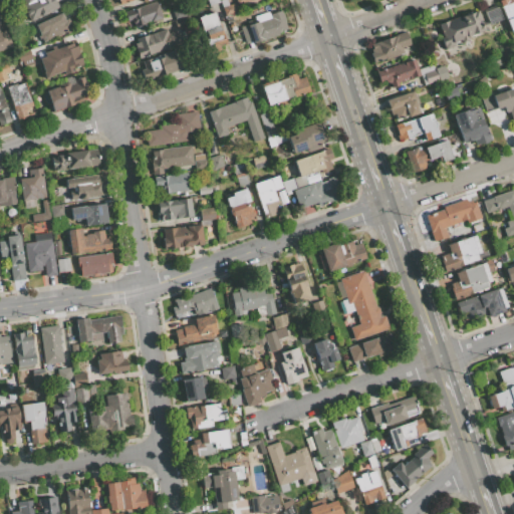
[(29,22),(58,7),(54,0),(21,0),(23,4),(21,5),(29,22)]
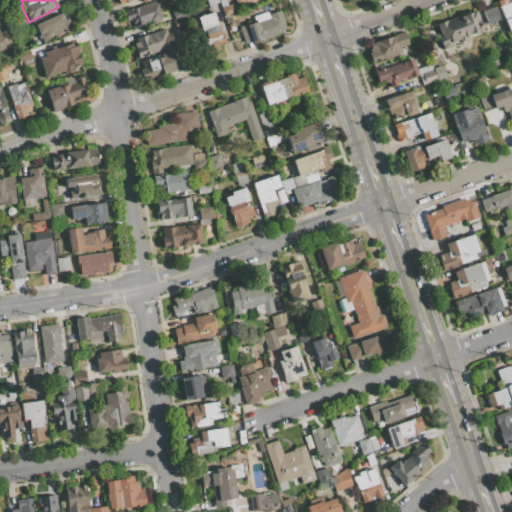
[(219,0),(224,15),(237,11),(234,3),(227,6),(224,0),(219,0)]
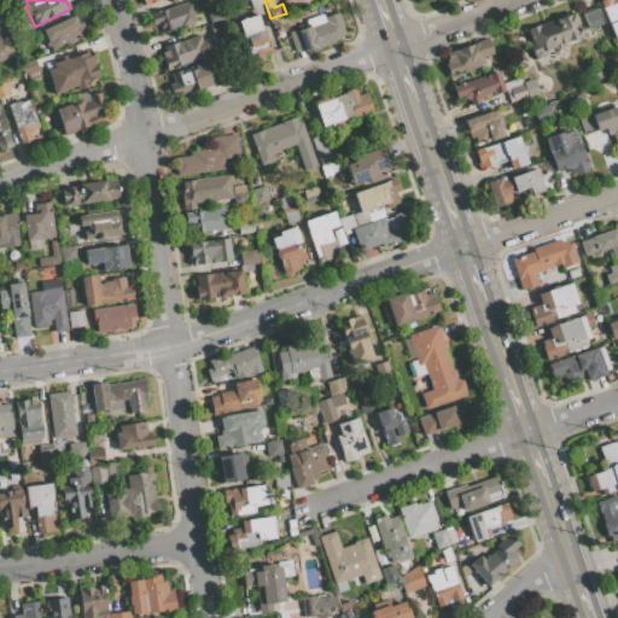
[(617,44),(617,0),(600,0),(616,40),(617,40),(617,44)]
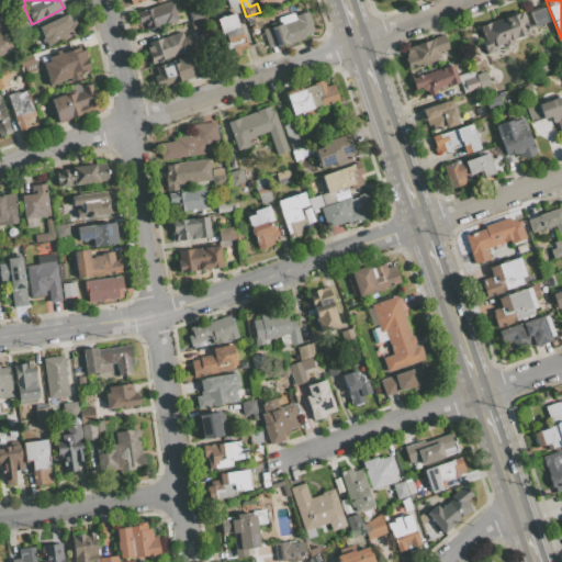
[(148,29),(177,20),(171,1),(135,13),(138,23),(146,21),(148,29)]
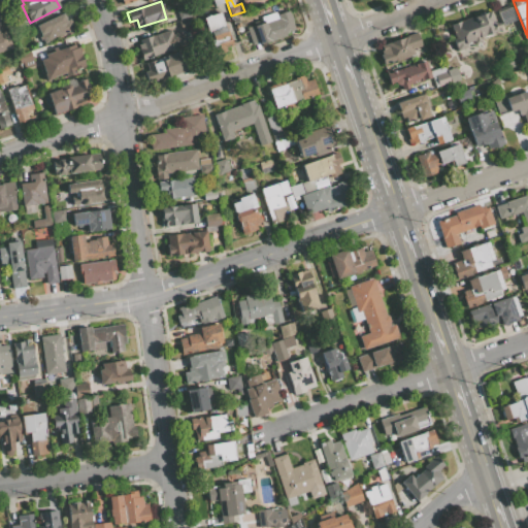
[(179,20),(192,15),(188,6),(176,10),(179,20)]
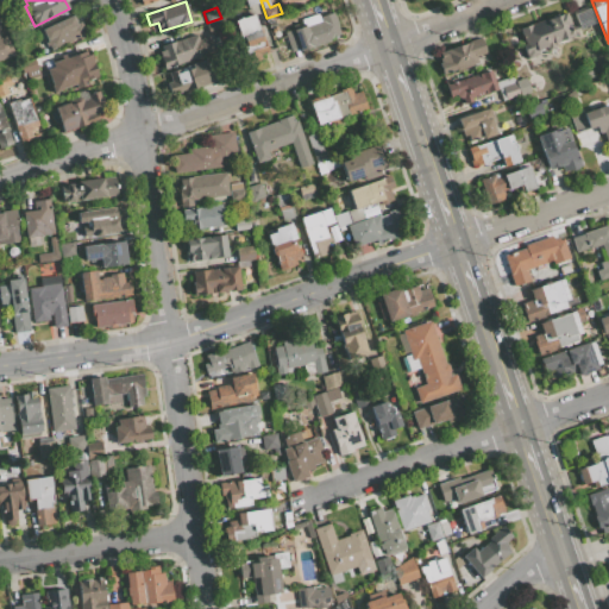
[(579,29),(594,23),(589,8),(575,14),(579,29)]
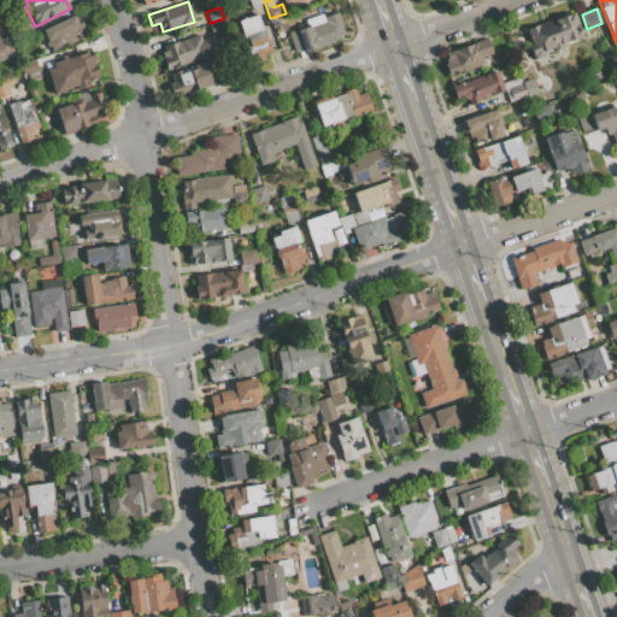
[(295,52),(304,50),(305,52),(334,42),(334,39),(344,35),(341,25),(339,16),(338,16),(336,13),(323,18),(322,15),(304,21),(306,27),(289,33),(295,52)]
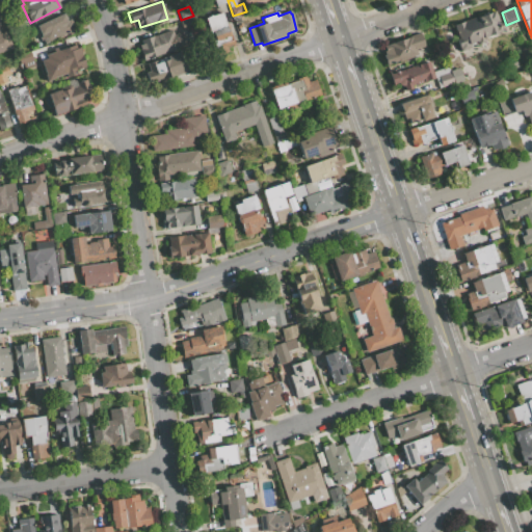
[(460,51),(470,48),(469,44),(477,41),(478,44),(484,42),(483,38),(501,31),(493,11),(477,18),(477,17),(454,25),(459,38),(456,40),(460,51)]
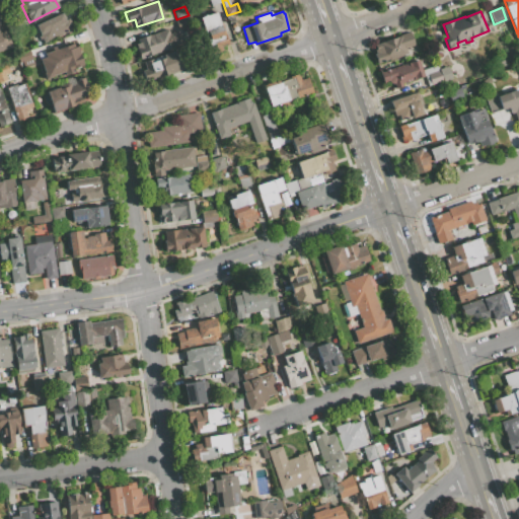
[(211,54),(223,50),(222,47),(228,45),(225,34),(224,35),(216,12),(200,18),(209,46),(208,46),(211,54)]
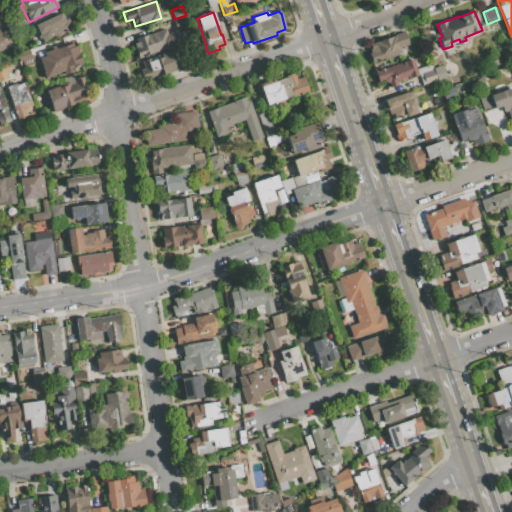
[(43,42),(60,34),(60,33),(72,28),(68,19),(63,21),(60,14),(36,25),(40,33),(37,34),(40,39),(41,38),(43,42)]
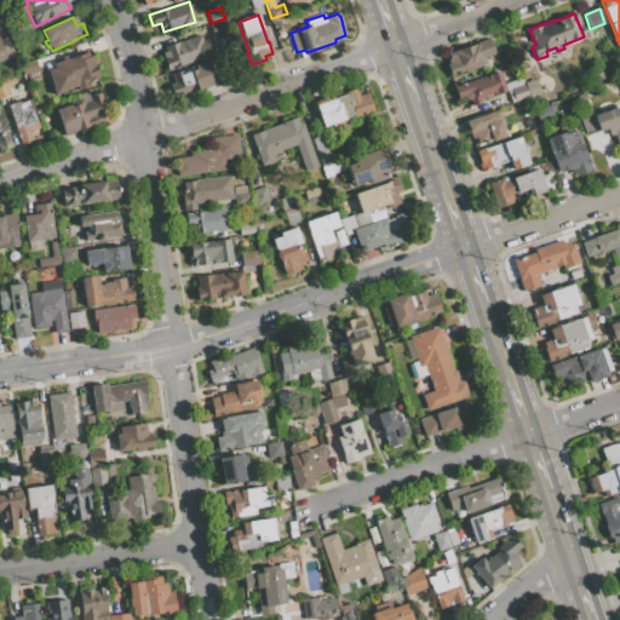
[(168,70),(207,57),(200,35),(165,47),(166,51),(162,52),(168,70)]
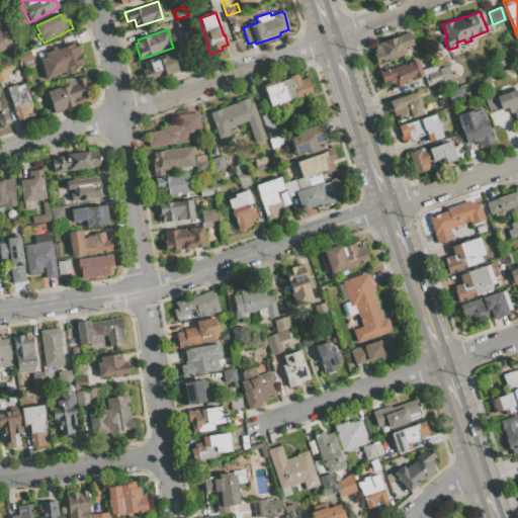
[(0,50),(11,47),(6,30),(0,32),(0,50)]
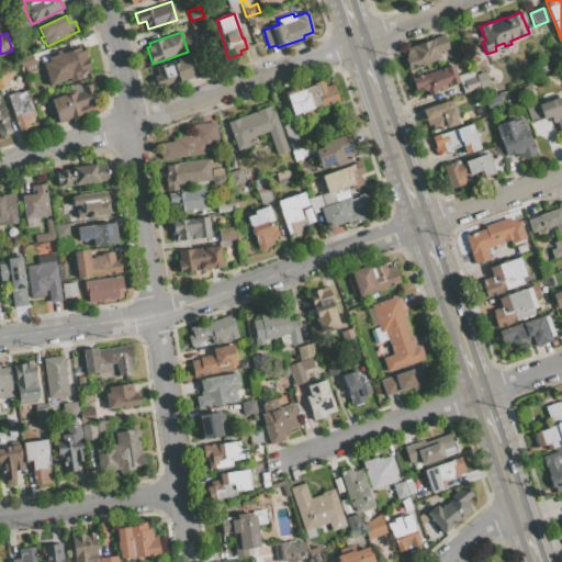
[(408,68),(420,64),(422,66),(437,60),(436,59),(440,57),(438,53),(448,49),(444,35),(406,48),(407,54),(405,54),(408,60),(405,62),(408,68)]
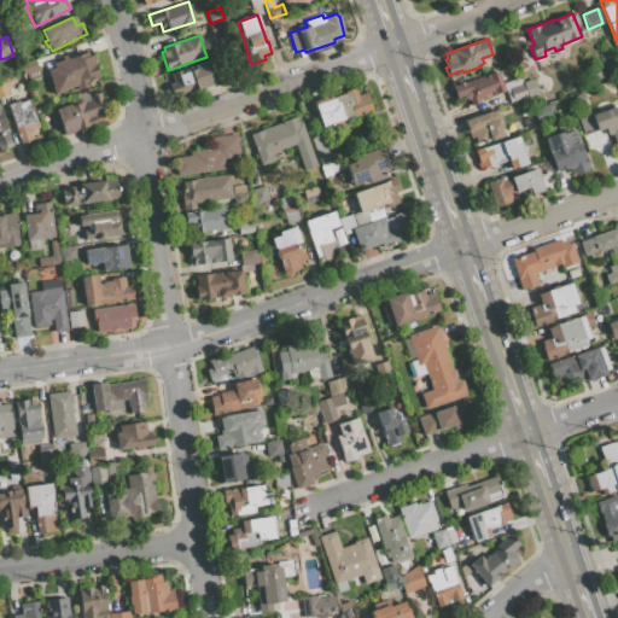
[(54,94),(62,92),(60,91),(76,86),(79,89),(89,86),(88,81),(99,77),(92,56),(88,57),(87,52),(68,59),(66,56),(60,58),(62,62),(53,64),(54,69),(48,71),(53,87),(52,87),(54,94)]
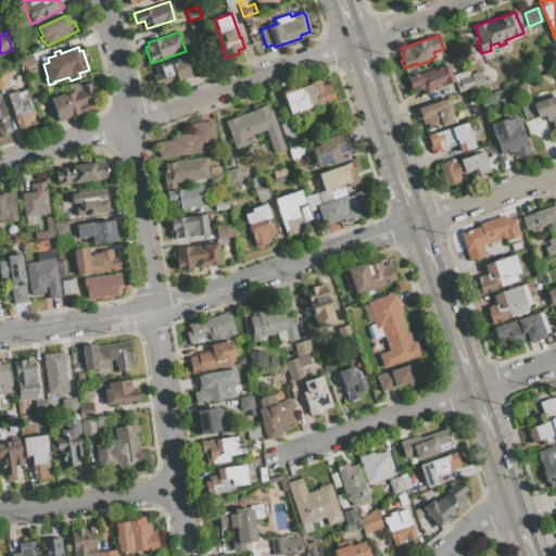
[(21,66),(23,65),(26,73),(36,70),(32,54),(17,59),(19,59),(21,66)]
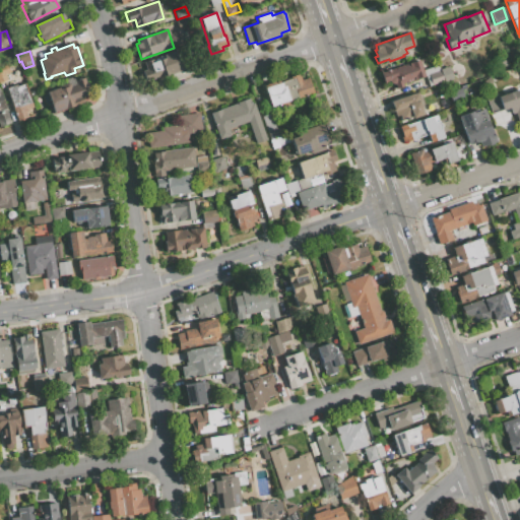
[(146,80),(158,76),(158,77),(171,73),(171,74),(181,70),(175,52),(144,62),(146,68),(142,69),(146,80)]
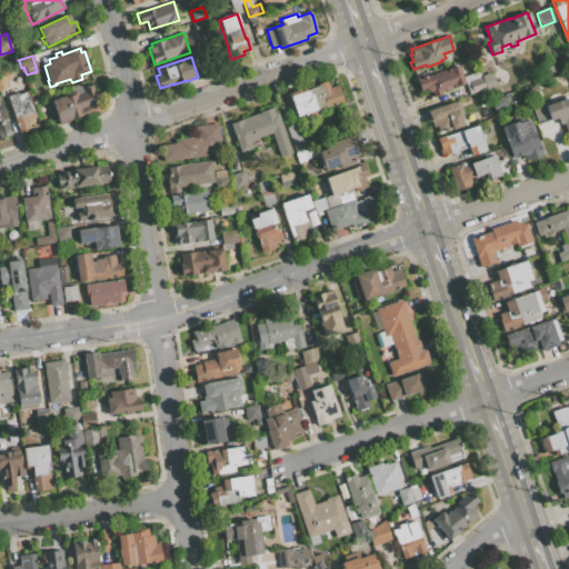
[(433,97),(440,95),(440,92),(463,83),(458,66),(417,80),(420,90),(426,89),(427,90),(428,91),(429,92),(430,92),(432,92),(433,97)]
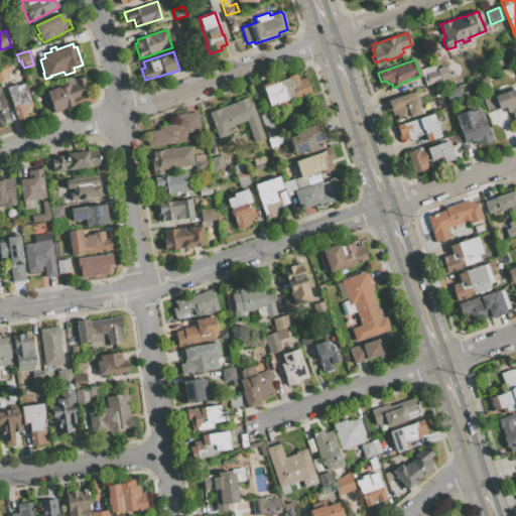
[(0,81),(7,79),(5,74),(10,72),(8,65),(0,69),(0,81)]
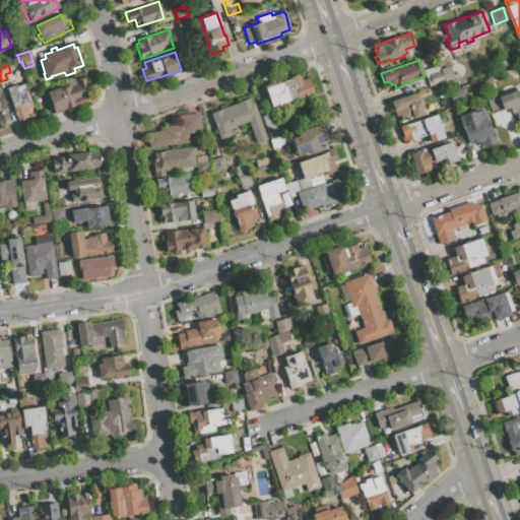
[(429,86),(443,81),(440,71),(426,75),(429,86)]
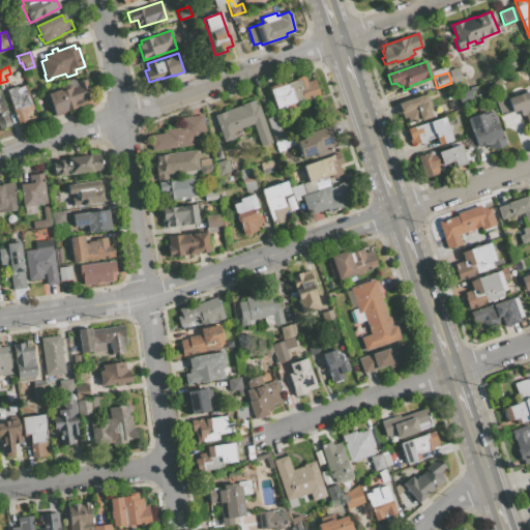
[(276,109),(319,95),(314,80),(306,82),(304,76),(295,79),(296,81),(285,85),(284,83),(269,88),(276,109)]
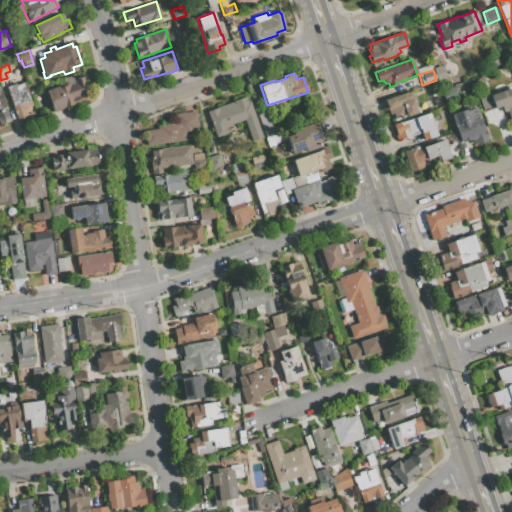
[(78,101),(82,100),(80,95),(88,92),(82,76),(73,80),(75,84),(69,86),(68,83),(58,87),(58,86),(46,91),(53,110),(64,106),(65,107),(78,102),(78,101)]
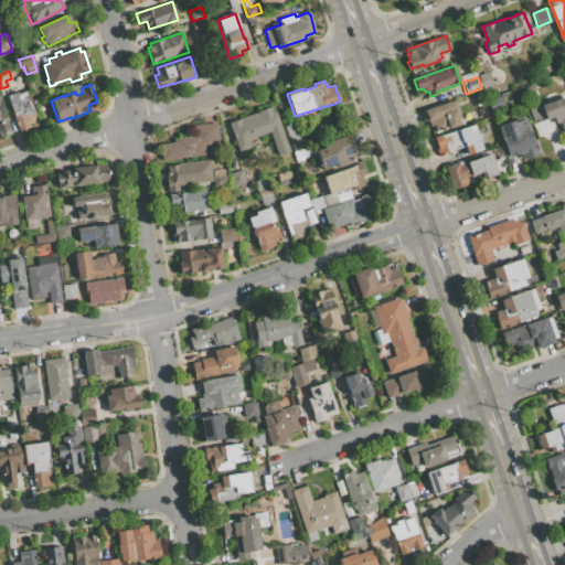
[(19,130),(29,127),(28,123),(31,121),(30,118),(35,117),(27,91),(18,94),(17,93),(7,96),(19,130)]
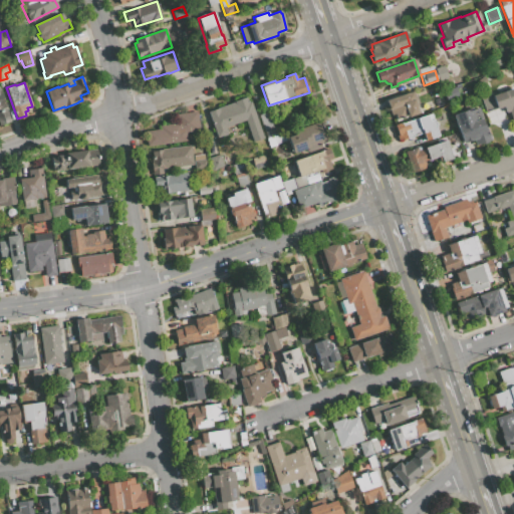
[(447,101),(458,96),(455,87),(443,92),(447,101)]
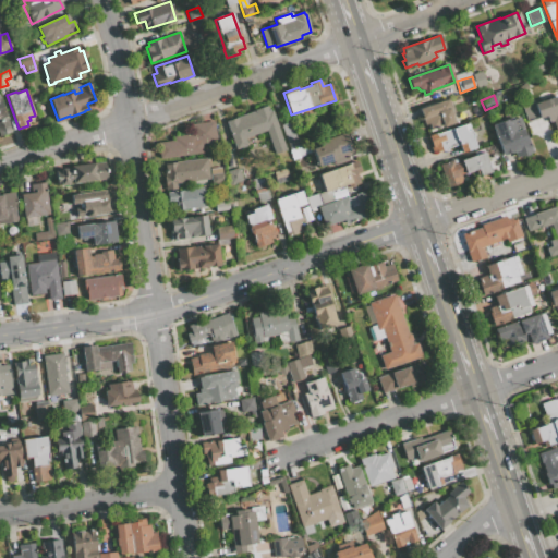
[(557,137),(557,102),(556,96),(522,108),(526,120),(538,117),(538,118),(550,114),(557,137)]
